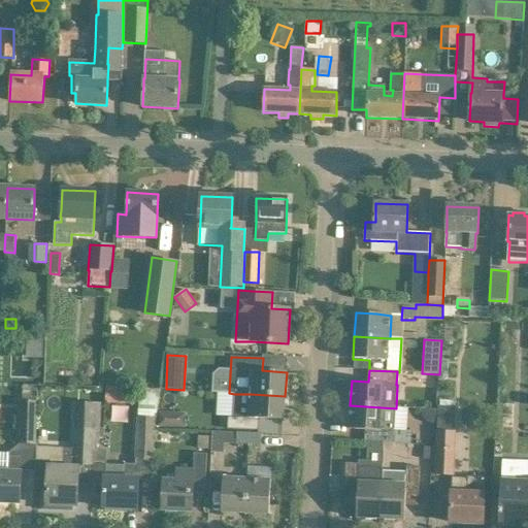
[(106,388),(106,401),(119,401),(120,388),(106,388)]
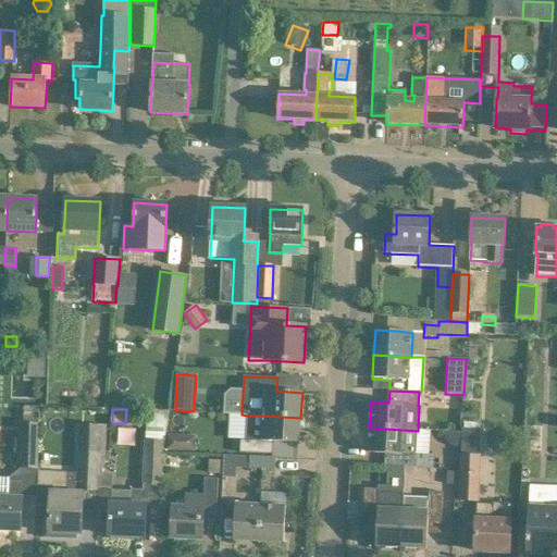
[(264,416),(247,416),(246,440),(240,440),(239,453),(273,455),(273,442),(299,443),(300,418),(264,416)]
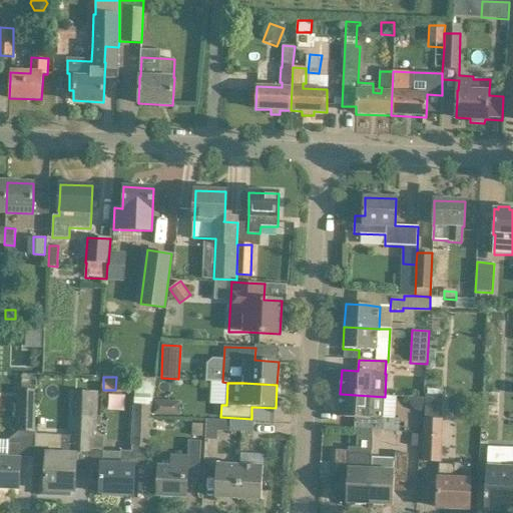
[(19,409),(19,432),(34,432),(35,408),(36,390),(22,390),(20,390),(19,409)]
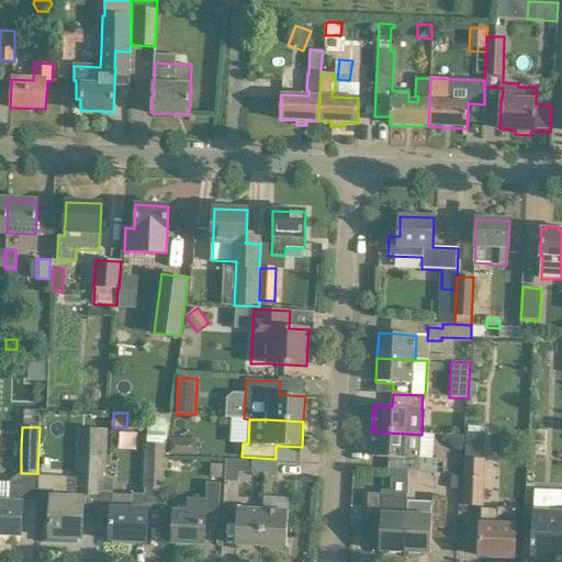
[(465,459),(463,506),(483,506),(484,460),(485,427),(468,427),(468,433),(467,433),(465,459)]
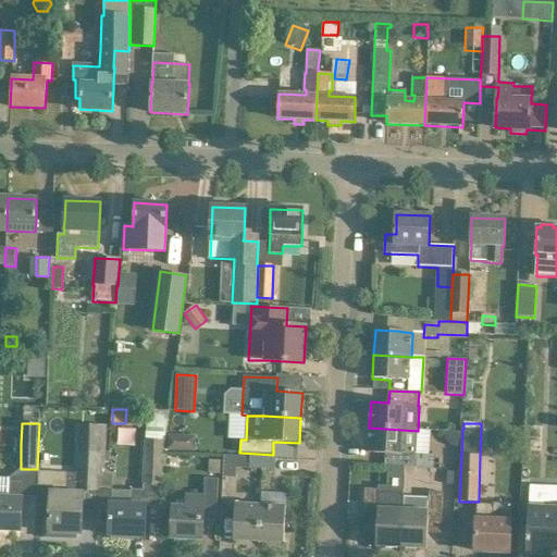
[(96,514),(97,514),(99,452),(106,453),(108,425),(82,424),(79,474),(69,473),(39,472),(38,485),(37,496),(36,511),(49,512),(49,518),(44,518),(42,537),(66,539),(66,533),(81,533),(82,510),(81,509),(82,491),(97,491),(96,514)]
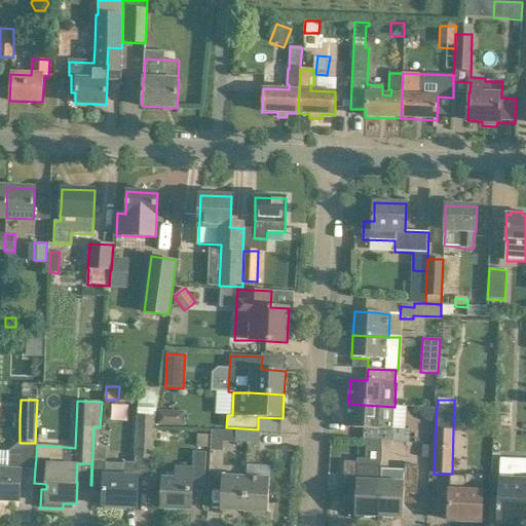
[(395,407),(348,404),(347,427),(364,428),(363,441),(390,442),(391,442),(410,443),(411,429),(393,428),(395,407)]
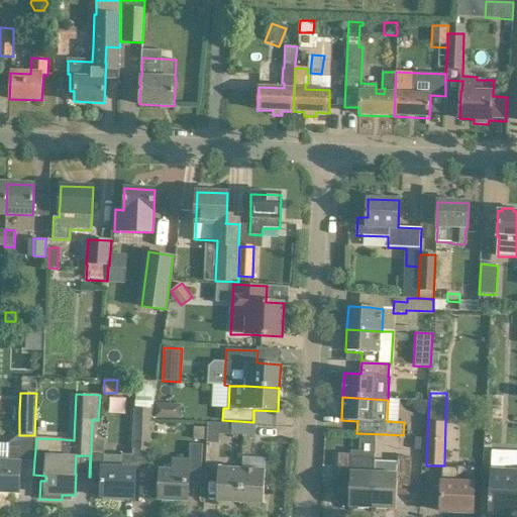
[(420,415),(426,415),(427,402),(413,401),(414,409),(420,415)]
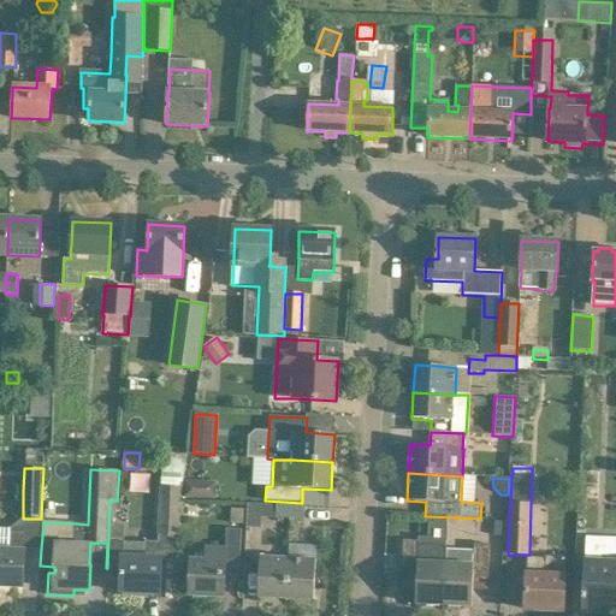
[(201,498),(201,481),(184,481),(184,498),(201,498)]
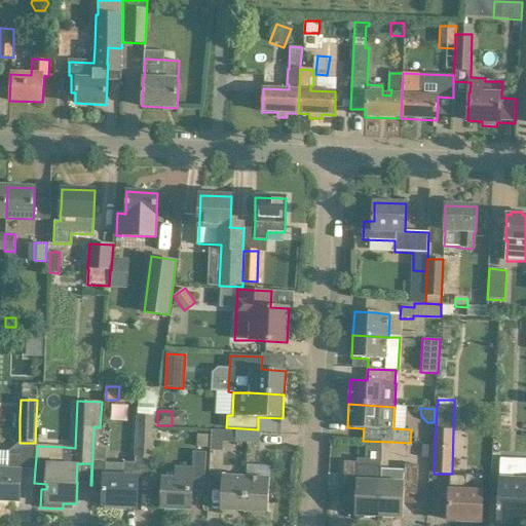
[(137,416),(137,428),(135,458),(152,458),(154,416),(137,416)]
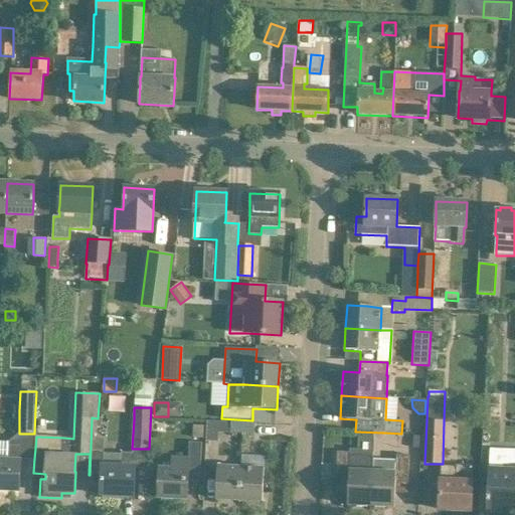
[(92,417),(90,475),(101,475),(100,495),(102,495),(102,499),(116,499),(116,495),(134,496),(136,453),(121,453),(104,453),(96,453),(98,418),(92,417)]
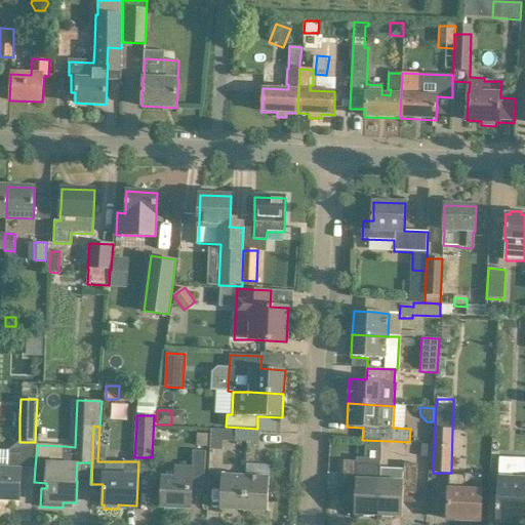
[(236,431),(235,442),(247,442),(247,432),(236,431)]
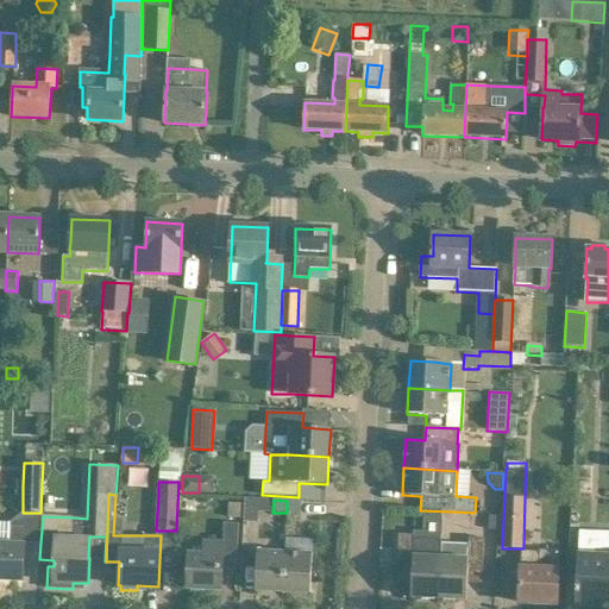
[(287,501),(287,513),(301,514),(301,501),(287,501)]
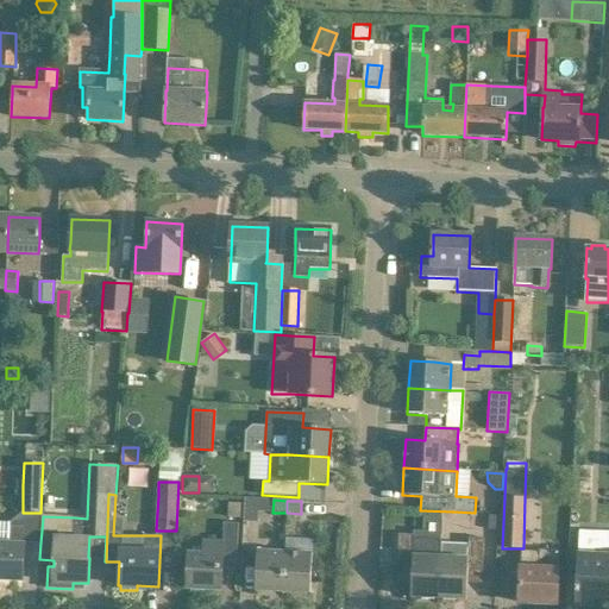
[(228,503),(228,518),(242,519),(243,504),(228,503)]
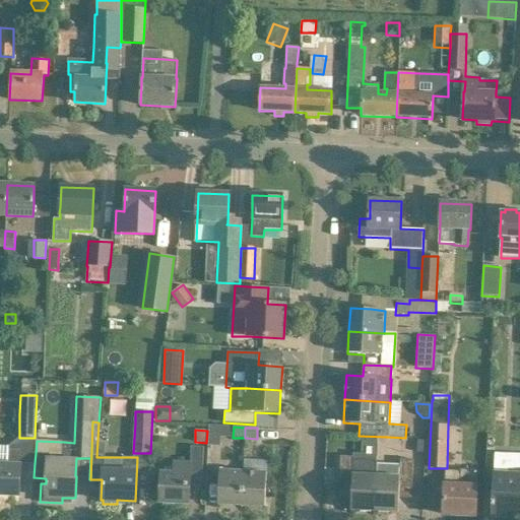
[(0,446),(0,495),(19,496),(20,475),(20,465),(19,465),(20,451),(8,450),(8,447),(0,446)]
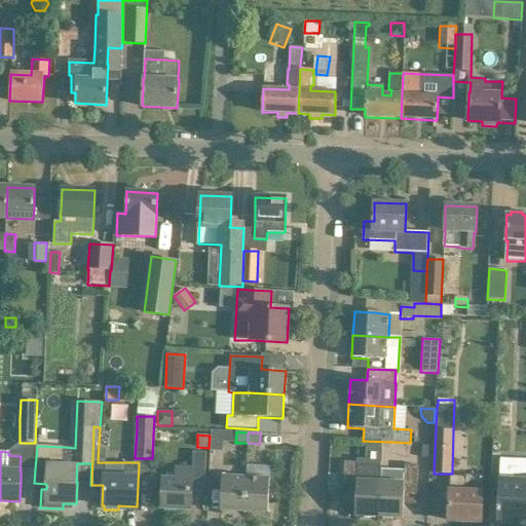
[(162,480),(162,488),(161,509),(191,510),(192,485),(204,485),(205,464),(205,452),(193,452),(192,470),(176,468),(176,480),(162,480)]
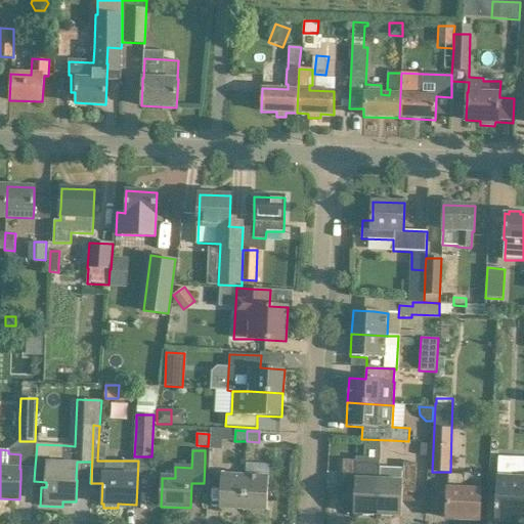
[(374,515),(378,515),(379,481),(380,464),(356,463),(356,461),(343,460),(342,491),(354,491),(353,514),(363,515),(363,516),(374,517),(374,515)]
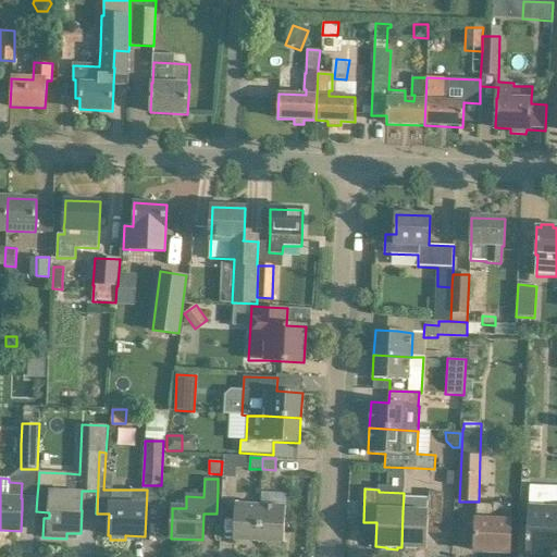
[(403,511),(401,547),(405,548),(405,549),(417,551),(417,548),(426,549),(428,525),(442,525),(443,504),(443,494),(430,493),(429,497),(415,497),(404,496),(403,511)]
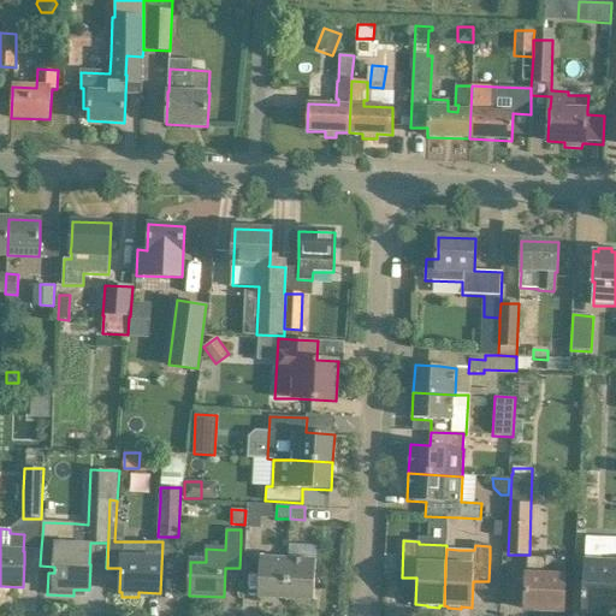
[(527,575),(526,586),(525,610),(563,611),(564,587),(564,578),(566,558),(546,558),(528,557),(528,575),(527,575)]
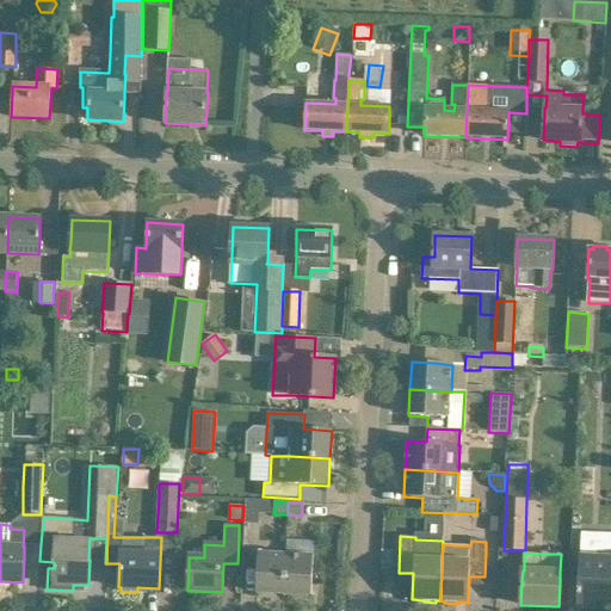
[(255,593),(284,594),(285,555),(258,554),(255,593)]
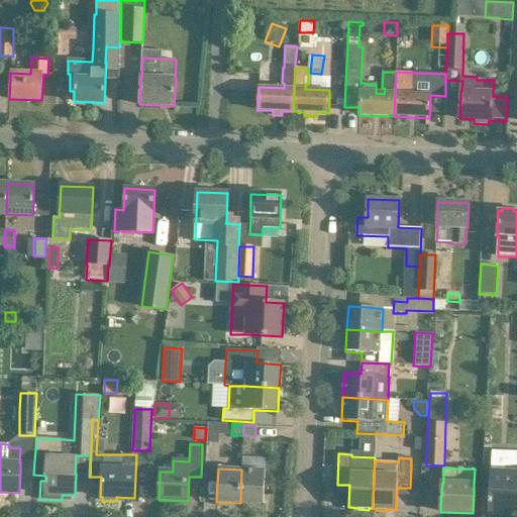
[(241,470),(240,503),(264,504),(266,471),(241,470)]
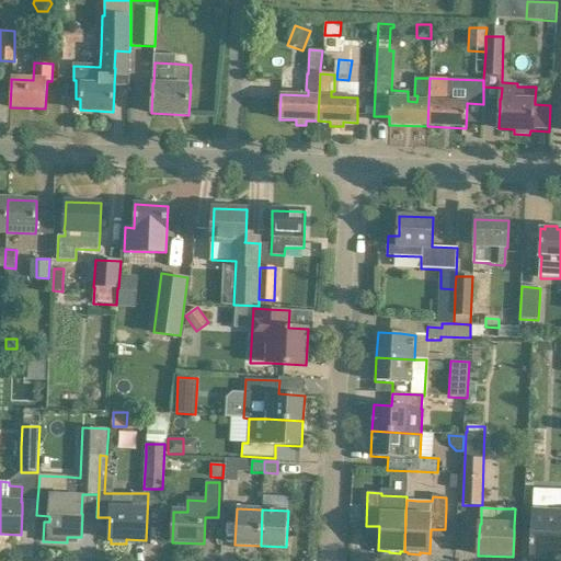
[(531,531),(530,553),(535,558),(539,558),(539,560),(553,560),(554,559),(560,559),(560,513),(533,512),(531,531)]
